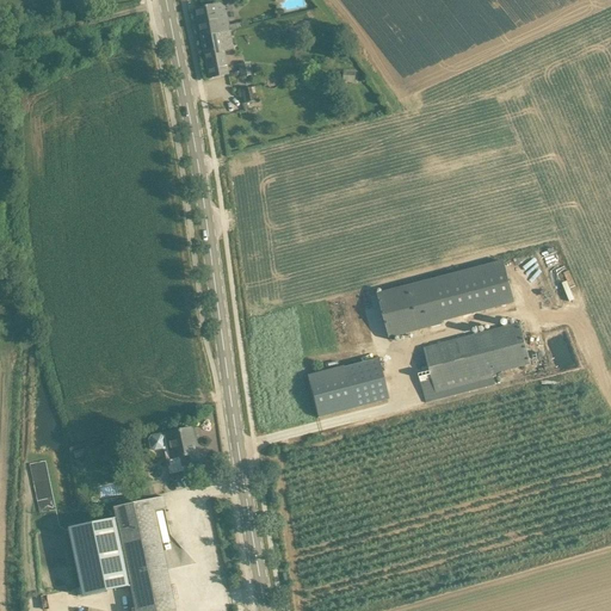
[(229,26),(224,2),(195,8),(199,34),(218,30),(218,34),(229,31),(230,31),(236,30),(235,25),(229,26)]
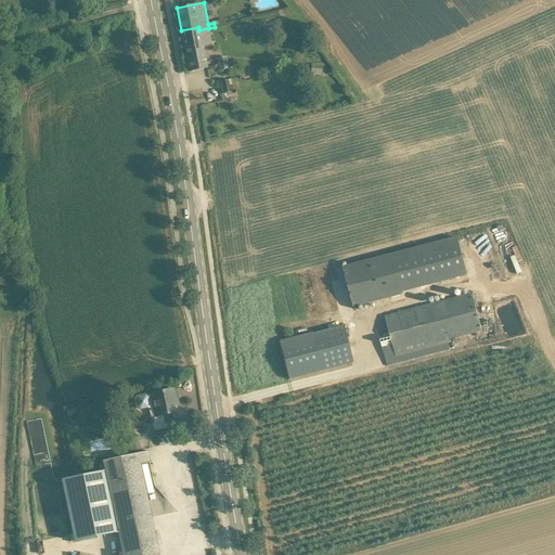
[(217,66),(213,46),(209,28),(208,28),(198,30),(198,27),(181,30),(190,72),(217,66)]
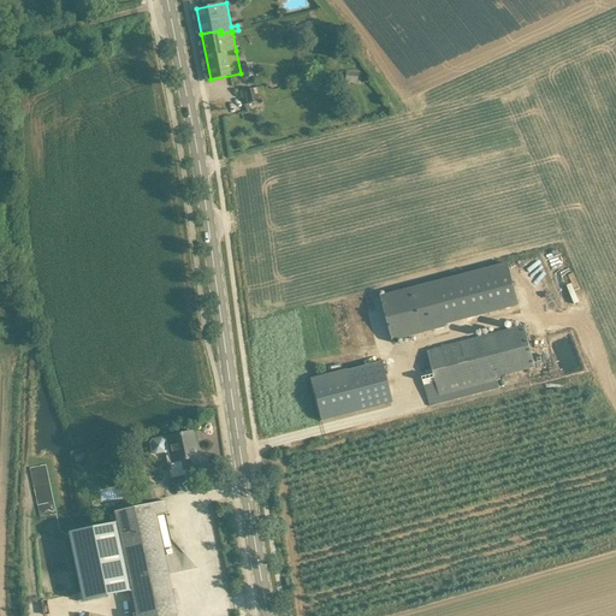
[(242,77),(255,75),(252,63),(240,65),(242,77)]
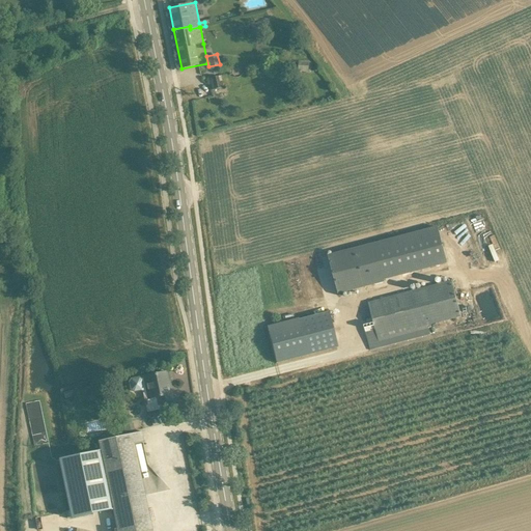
[(298,61),(297,72),(307,73),(308,62),(298,61)]
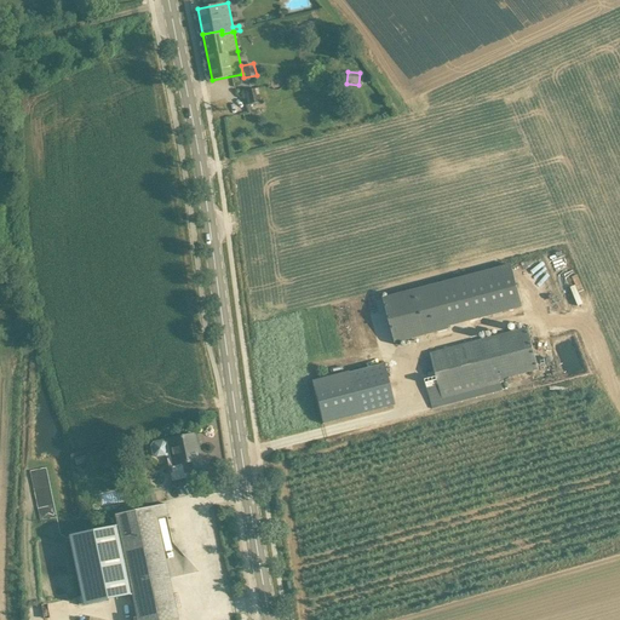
[(247,105),(262,102),(258,89),(244,92),(247,105)]
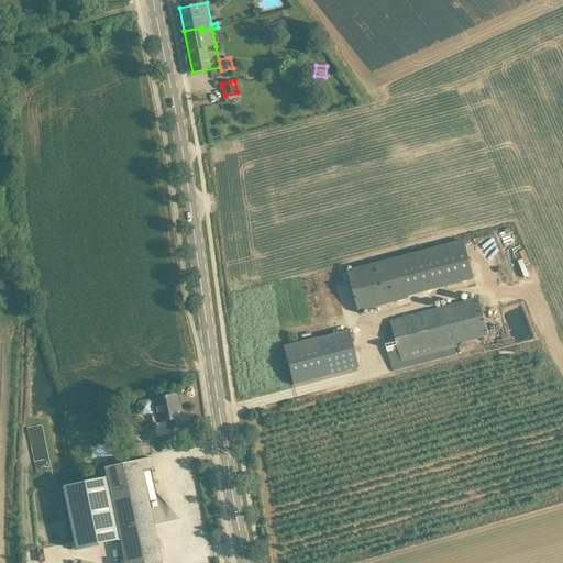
[(348,271),(359,312),(407,300),(407,298),(474,280),(463,241),(348,271)]
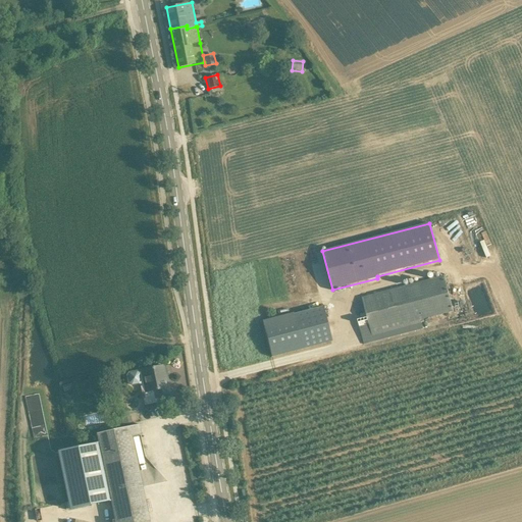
[(358,320),(364,345),(383,340),(423,329),(420,320),(454,311),(445,276),(362,298),(367,318),(358,320)]
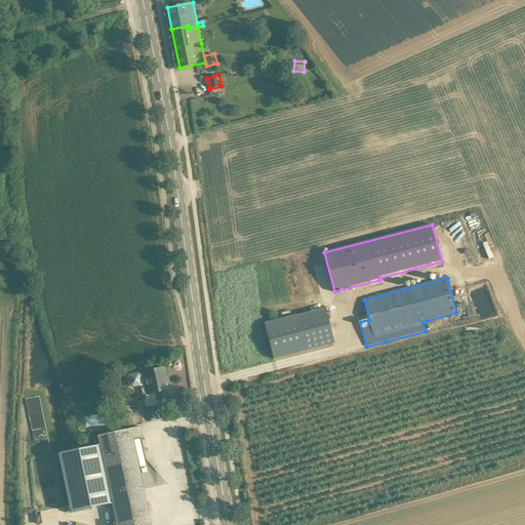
[(273,359),(334,344),(325,308),(294,316),(294,317),(264,324),(273,359)]
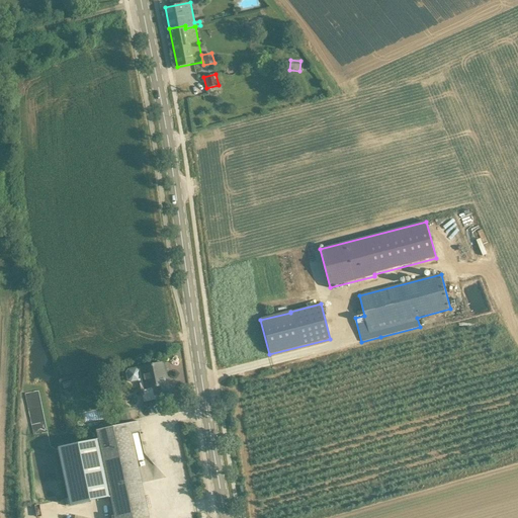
[(162,363),(139,367),(140,369),(139,369),(137,367),(127,369),(125,372),(127,380),(131,382),(138,381),(140,382),(141,391),(143,403),(158,400),(157,395),(168,393),(165,375),(162,376),(159,364),(162,363)]
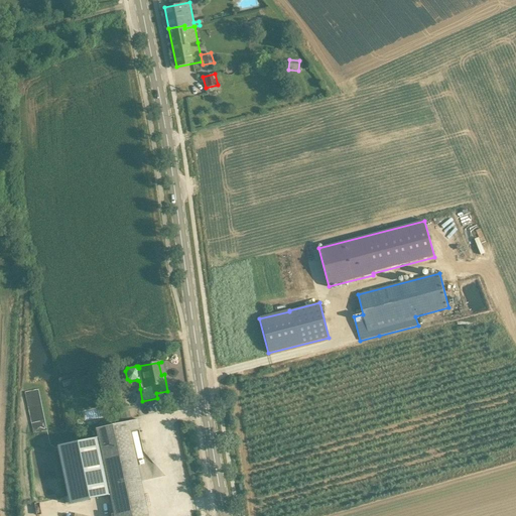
[(89,381),(91,380),(100,379),(99,371),(88,373),(89,381)]
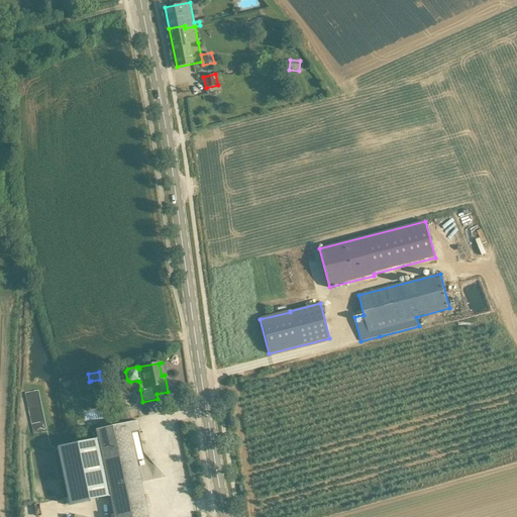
[(127,420),(125,412),(125,411),(114,413),(116,422),(127,420)]
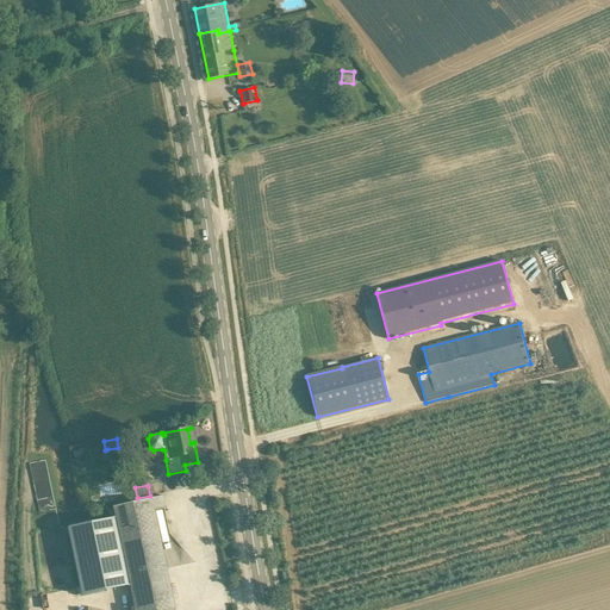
[(119,505),(112,506),(114,517),(129,586),(134,609),(174,609),(154,511),(166,509),(163,496),(130,503),(129,499),(119,502),(119,505)]
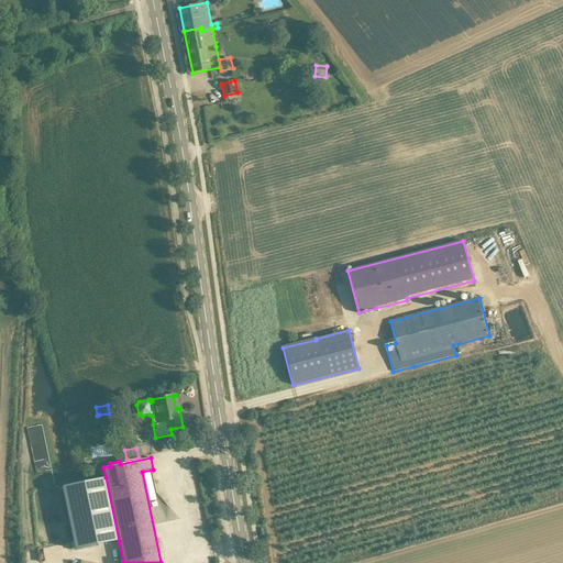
[(72,550),(118,541),(105,478),(62,487),(74,542),(69,542),(72,550)]
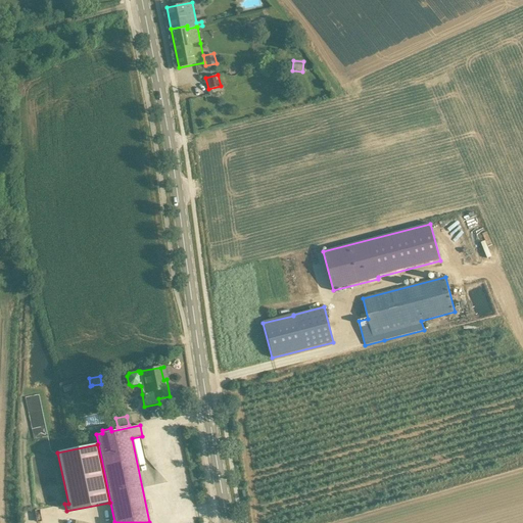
[(195,505),(183,508),(185,514),(197,511),(195,505)]
